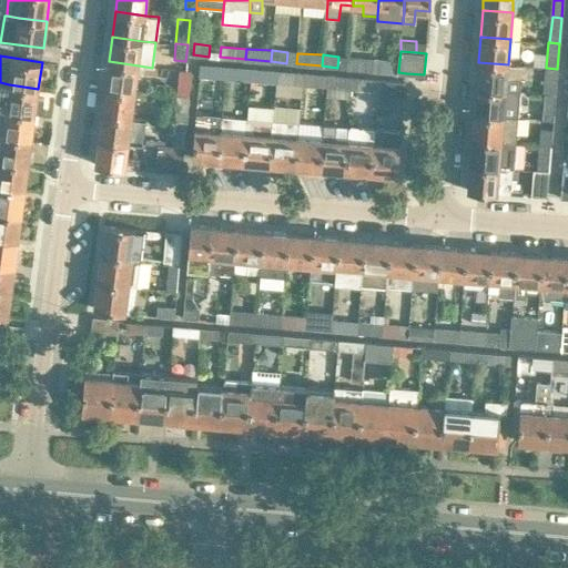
[(375,59),(348,57),(347,68),(374,70),(375,59)]
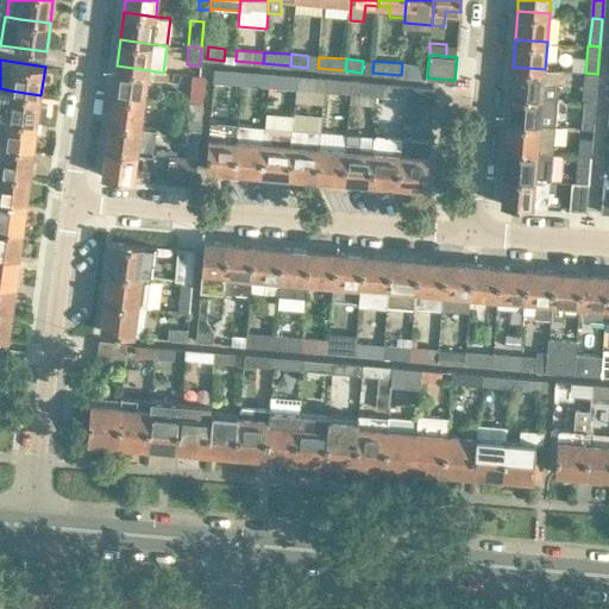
[(401,75),(427,77),(428,66),(402,63),(401,75)]
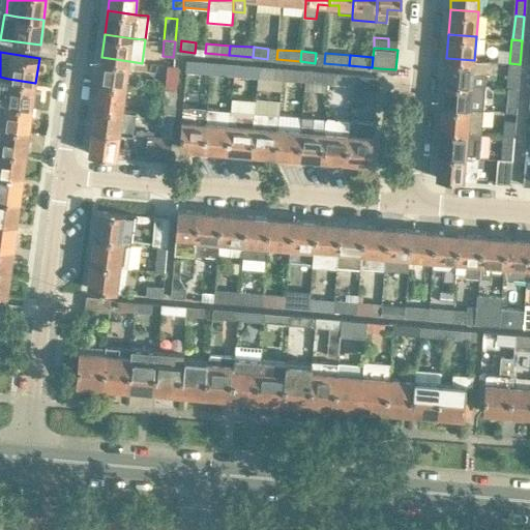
[(101,57),(98,82),(126,85),(129,61),(101,57)]
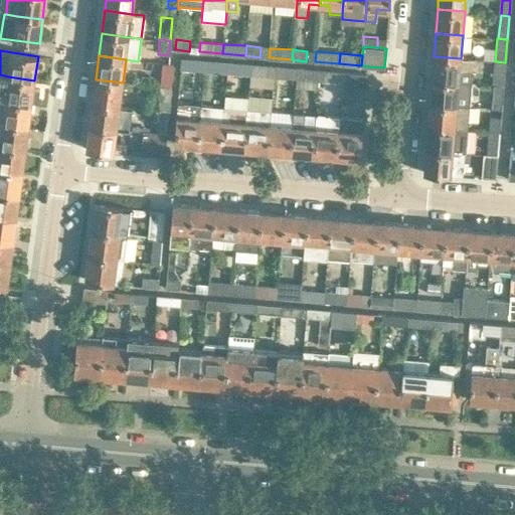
[(432,79),(459,81),(473,82),(474,71),(460,69),(461,58),(434,56),(432,79)]
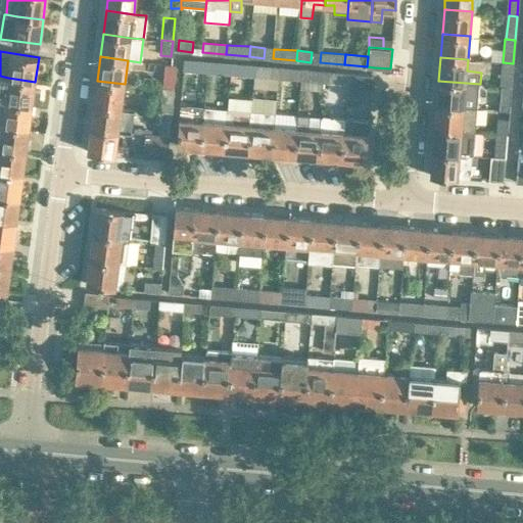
[(184,59),(183,70),(207,73),(208,61),(184,59)]
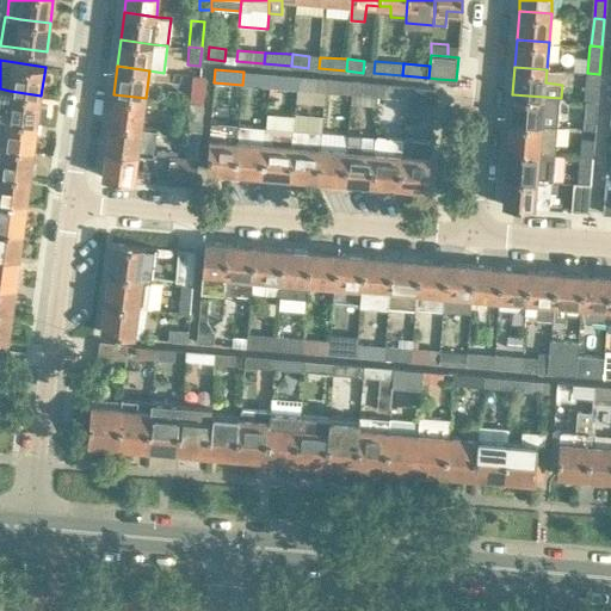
[(254,73),(253,86),(270,87),(271,74),(254,73)]
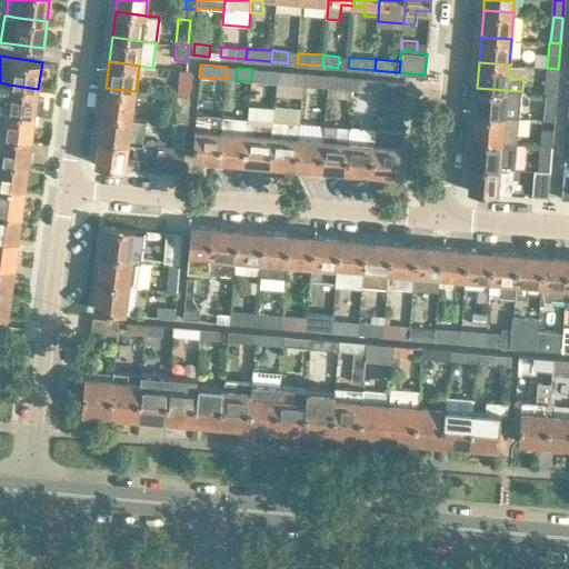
[(556,95),(558,69),(547,68),(545,93),(556,95)]
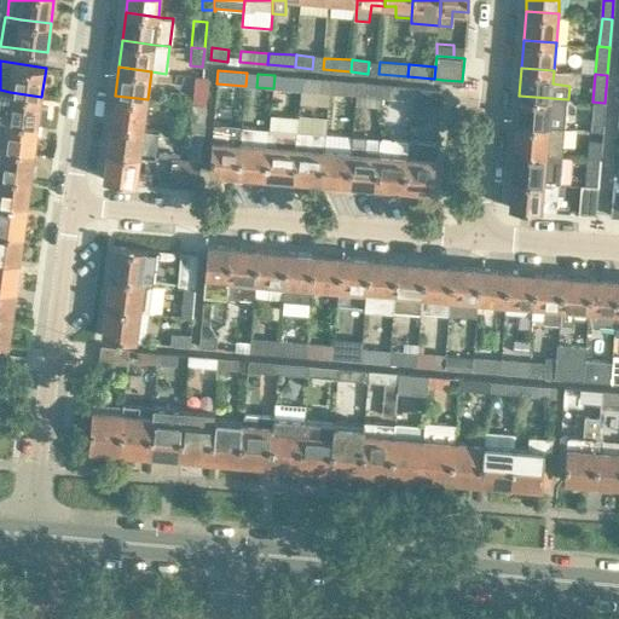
[(301,91),(302,77),(275,75),(273,88),(301,91)]
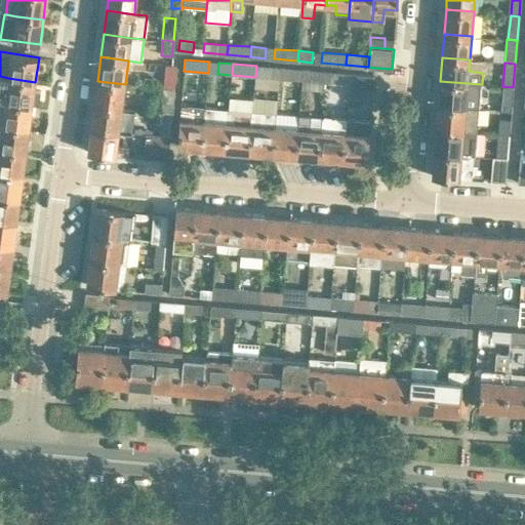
[(165,65),(163,87),(174,88),(175,88),(177,66),(165,65)]
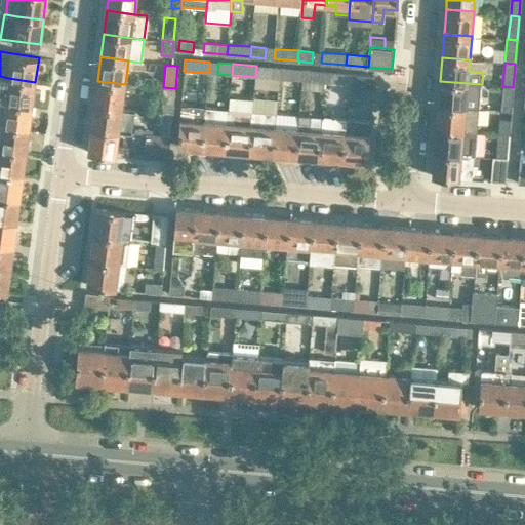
[(279,79),(280,68),(256,66),(255,77),(279,79)]
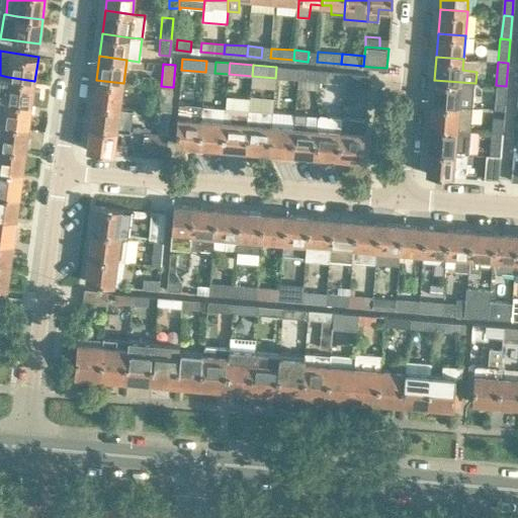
[(298,80),(299,69),(276,67),(275,78),(298,80)]
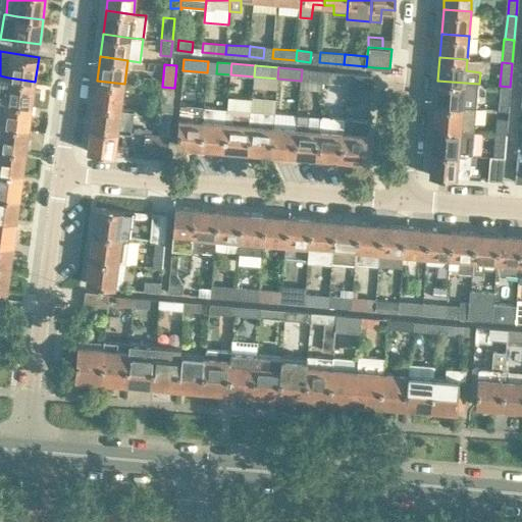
[(325,83),(325,71),(302,69),(301,81),(325,83)]
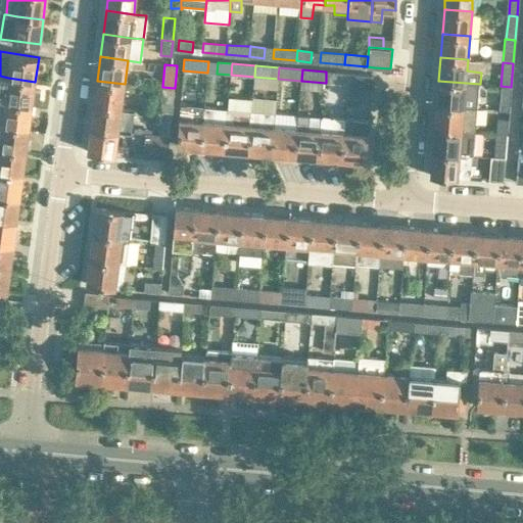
[(348,85),(349,74),(326,72),(326,83),(348,85)]
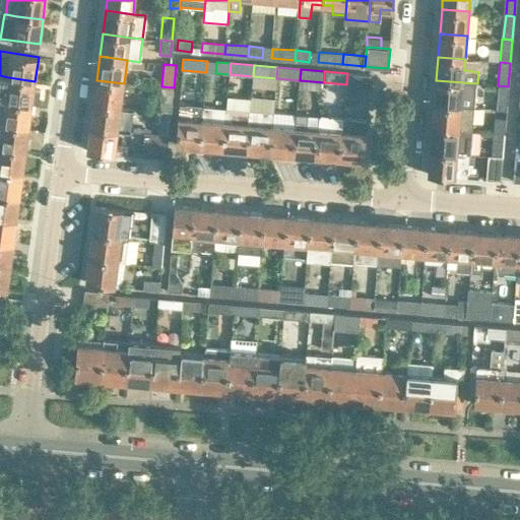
[(370,89),(371,75),(347,73),(346,84),(345,91),(345,98),(360,99),(361,88),(370,89)]
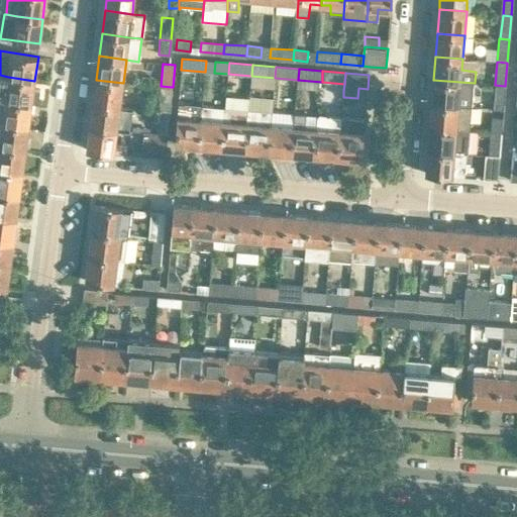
[(34,81),(8,77),(0,75),(0,99),(5,100),(31,103),(38,104),(40,90),(33,89),(34,81)]
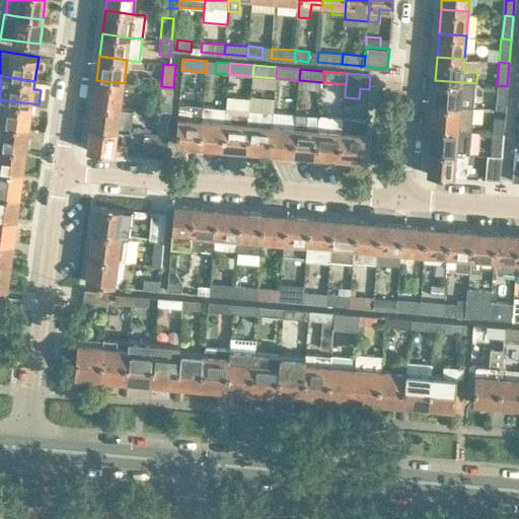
[(96,80),(93,102),(121,106),(124,83),(96,80)]
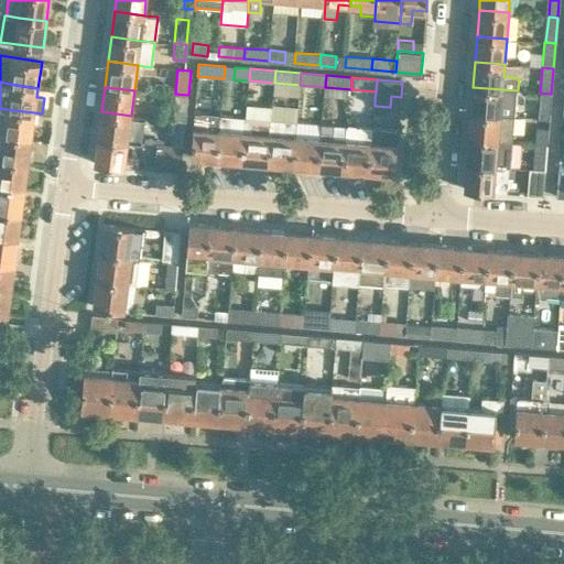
[(516,116),(518,90),(502,89),(473,87),(470,111),(516,116)]
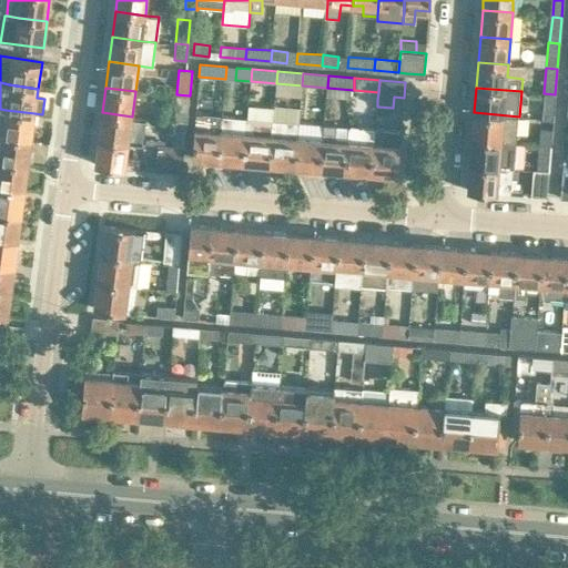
[(553,120),(555,94),(544,93),(541,119),(553,120)]
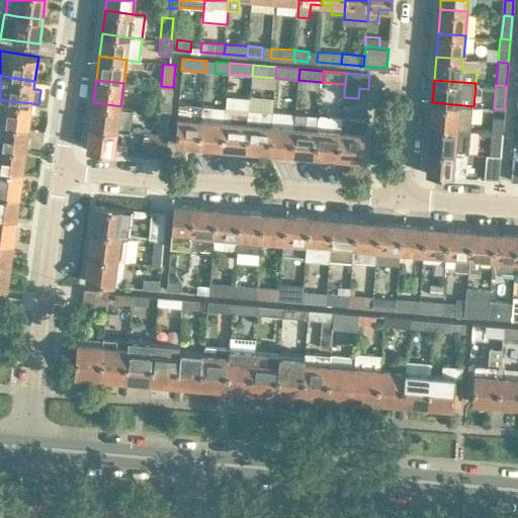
[(160,110),(170,111),(172,87),(161,86),(160,110)]
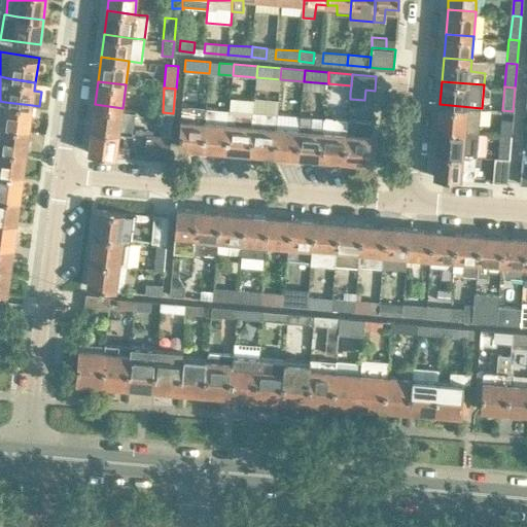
[(32,105),(5,102),(0,101),(0,125),(2,126),(29,129),(32,105)]
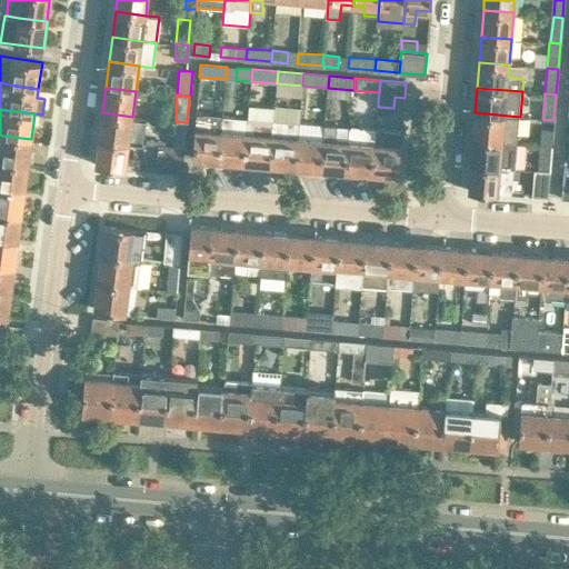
[(102,112),(99,139),(129,142),(142,143),(146,119),(132,117),(102,112)]
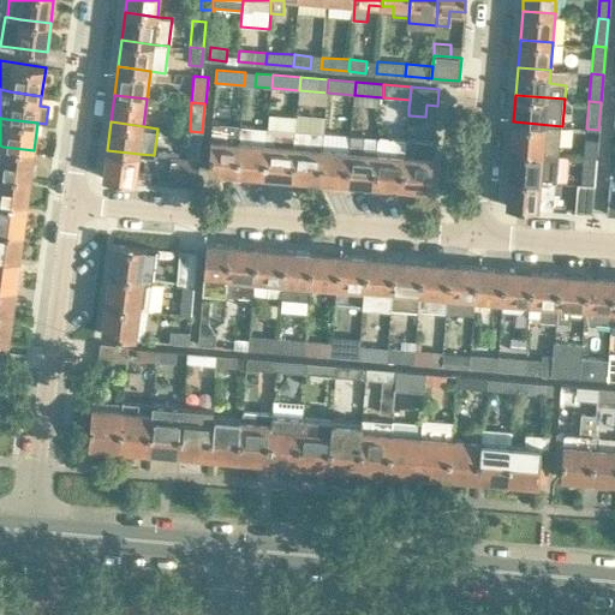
[(238,173),(240,142),(242,124),(212,121),(210,139),(208,171),(238,173)]
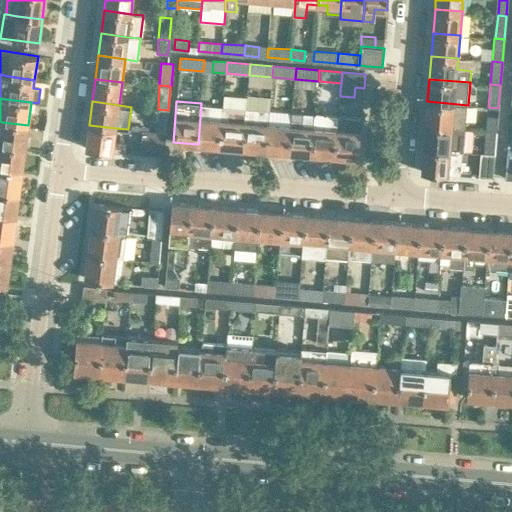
[(427,101),(425,125),(466,128),(468,105),(427,101)]
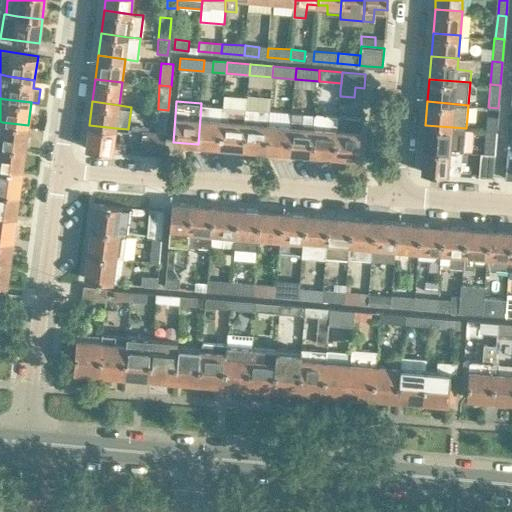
[(200,118),(198,144),(220,146),(222,119),(223,105),(201,103),(200,118)]
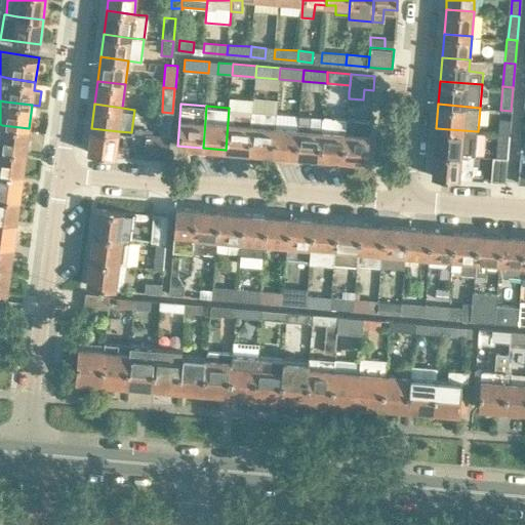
[(228,122),(226,150),(249,152),(251,124),(252,110),(229,108),(228,122)]
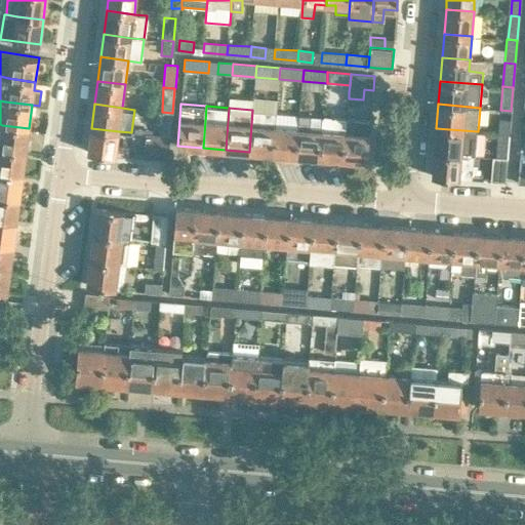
[(251,124),(249,152),(274,154),(276,126),(277,112),(252,110),(251,124)]
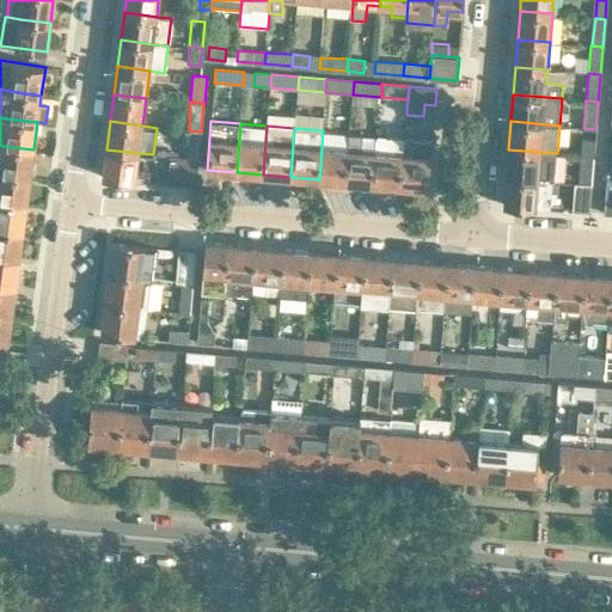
[(184,157),(199,158),(201,132),(189,130),(187,130),(184,157)]
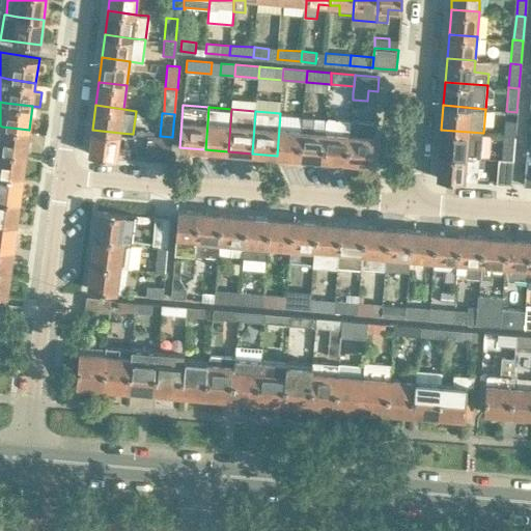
[(302,130),(300,158),(325,160),(327,132),(314,131),(315,117),(303,116),(302,130)]
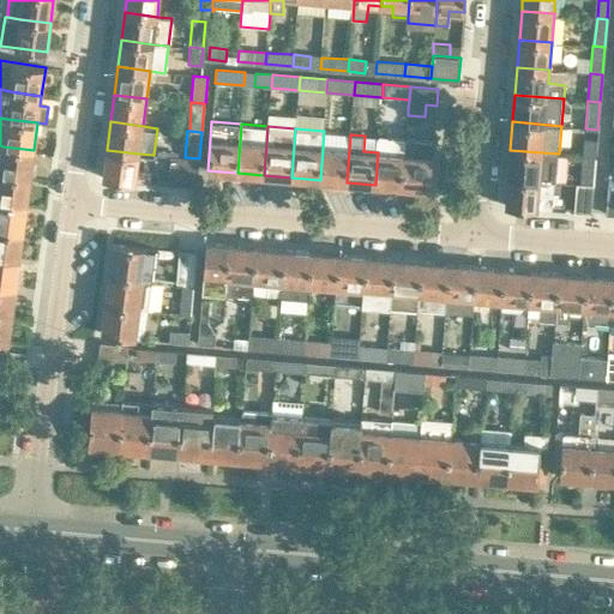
[(375,185),(401,187),(405,139),(379,137),(378,152),(375,185)]
